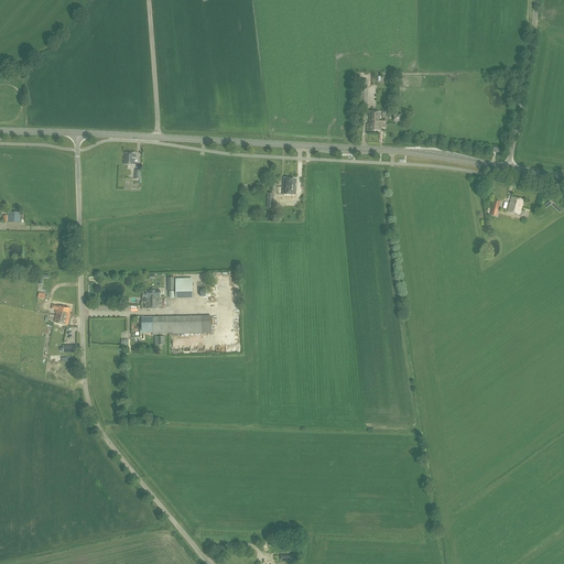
[(367,131),(381,131),(381,125),(386,125),(386,119),(381,119),(381,112),(368,111),(368,123),(367,123),(367,131)]
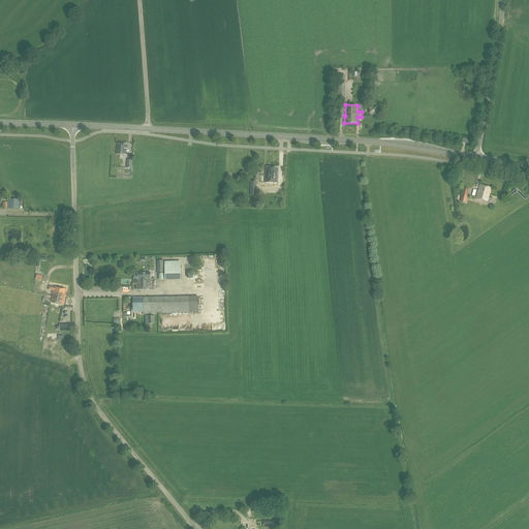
[(116,154),(126,155),(127,149),(128,149),(128,145),(117,144),(116,154)]
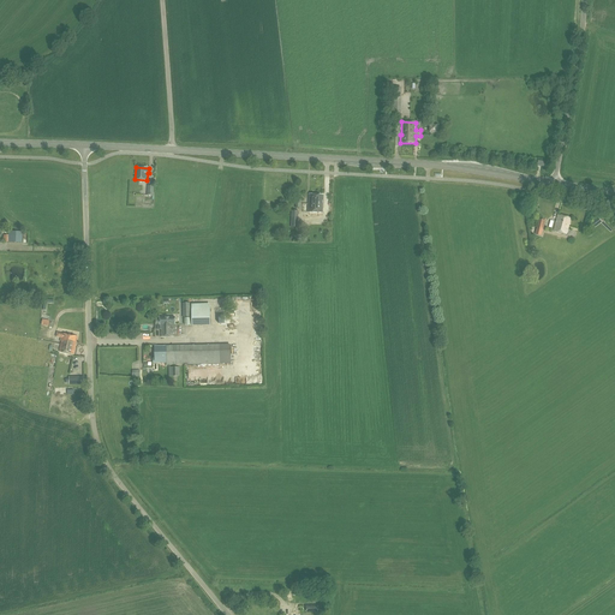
[(308,212),(322,213),(323,195),(309,195),(308,212)]
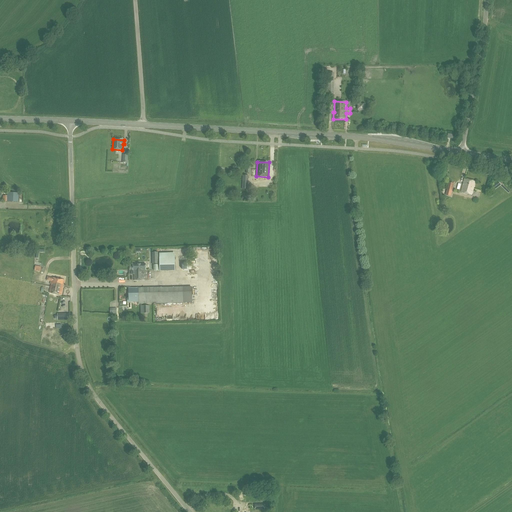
[(461,193),(471,195),(475,182),(465,179),(461,193)]
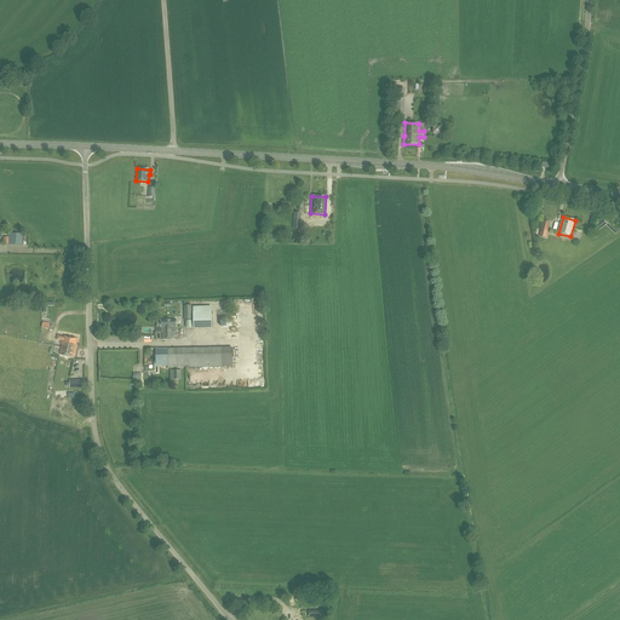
[(539,237),(546,239),(550,223),(543,220),(539,237)]
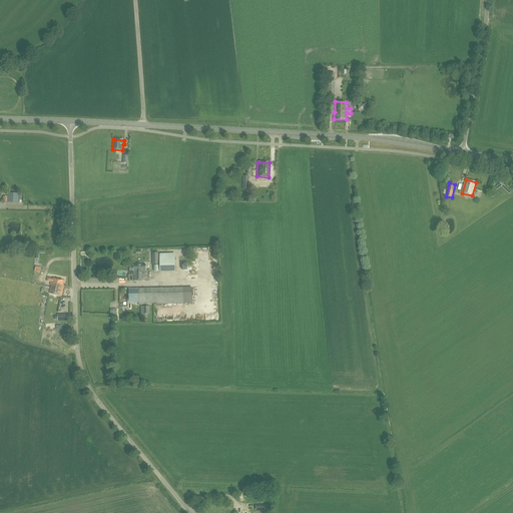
[(3,202),(19,202),(19,193),(7,192),(7,196),(3,196),(3,202)]
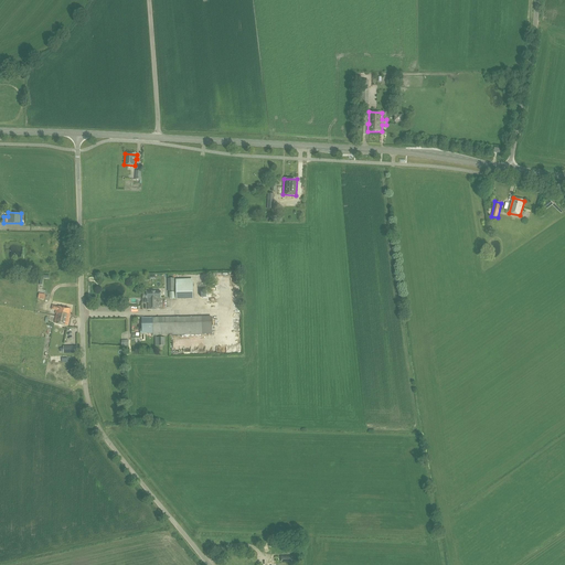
[(40,285),(42,285),(43,278),(50,278),(50,276),(41,276),(40,285)]
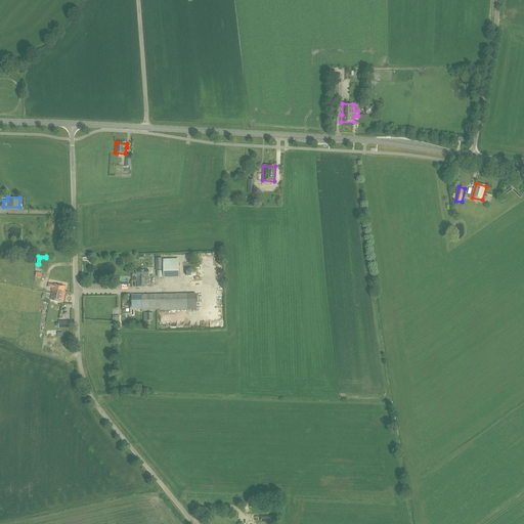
[(163,259),(164,277),(179,277),(179,259),(163,259)]
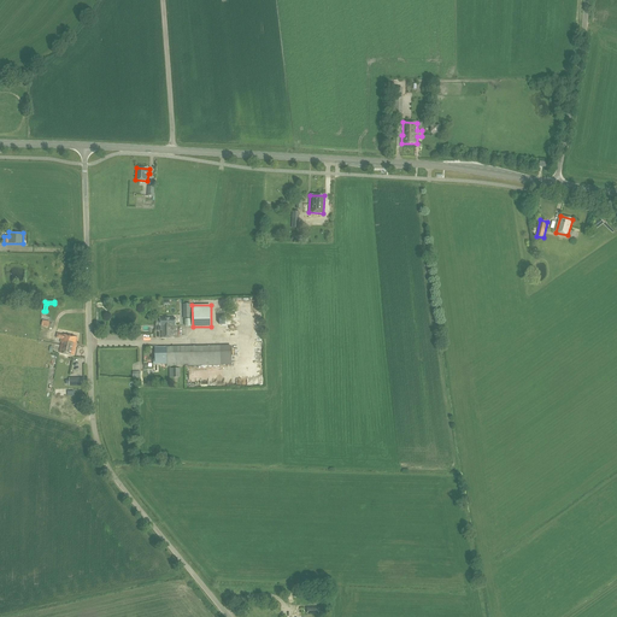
[(162,325),(162,338),(174,338),(174,330),(176,330),(176,318),(160,318),(156,318),(156,325),(162,325)]
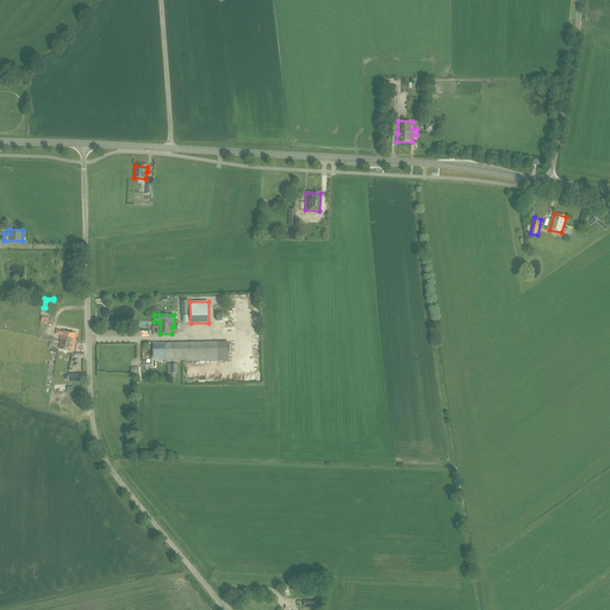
[(60,349),(73,352),(76,334),(57,330),(56,334),(61,335),(60,338),(61,338),(60,349)]
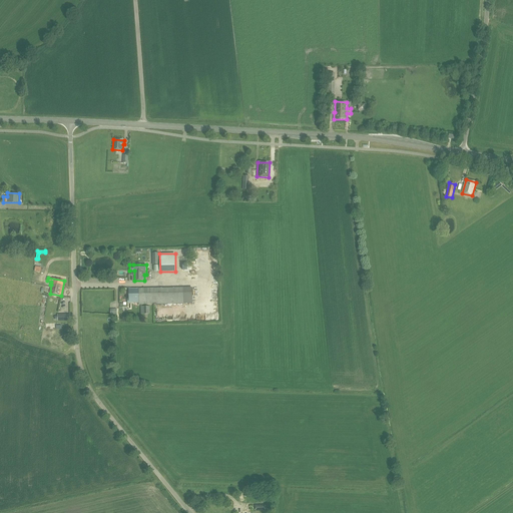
[(138,303),(138,305),(192,303),(192,288),(128,289),(129,300),(127,300),(127,303),(138,303)]
